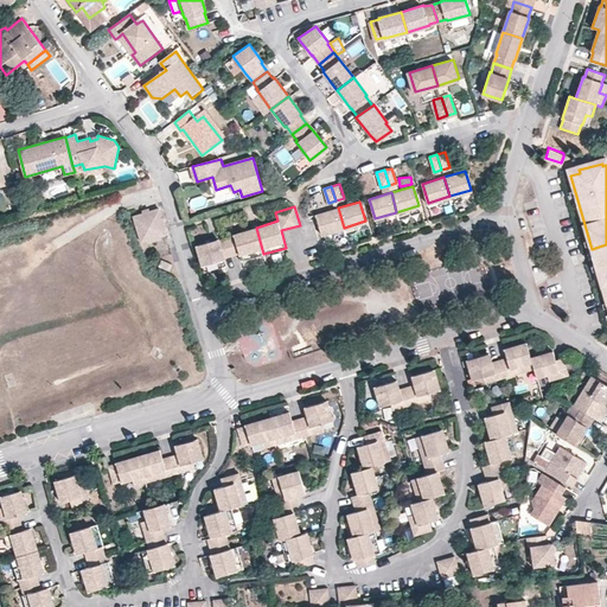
[(338,208),(317,213),(323,234),(344,228),(338,208)]
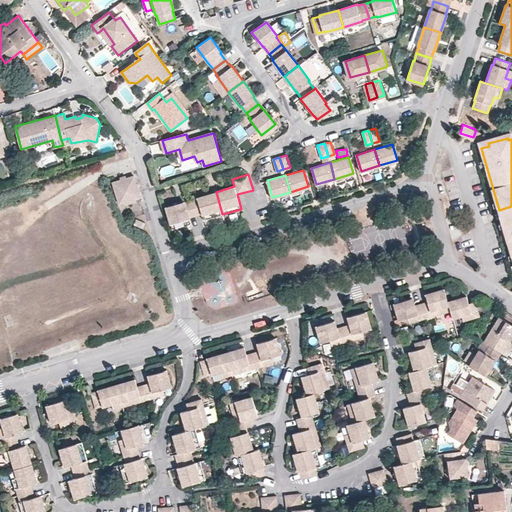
[(134,176),(112,182),(119,204),(140,197),(134,176)]
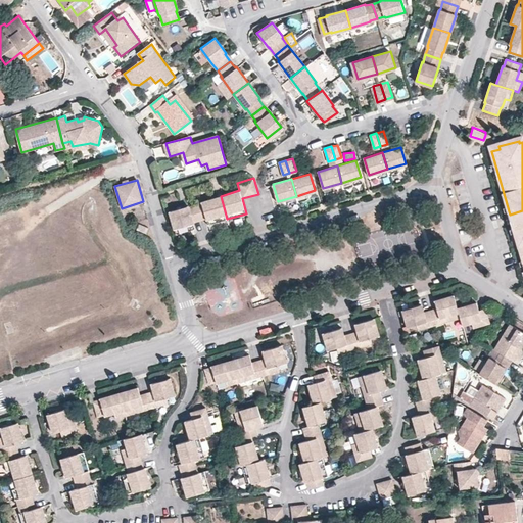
[(195,205),(200,220),(206,218),(208,224),(227,219),(221,196),(202,201),(202,203),(195,205)]
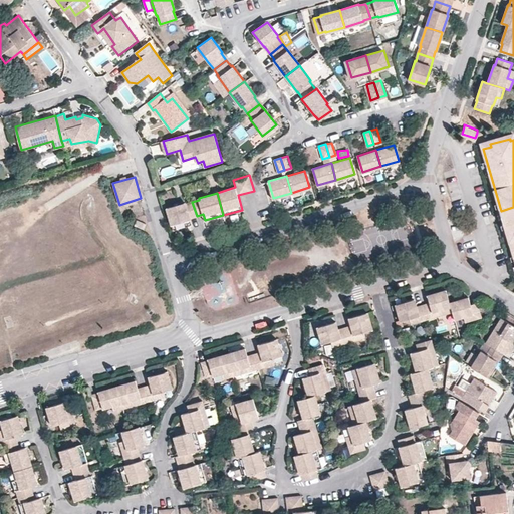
[(167,208),(174,229),(192,224),(190,218),(197,216),(192,202),(186,204),(186,202),(167,208)]
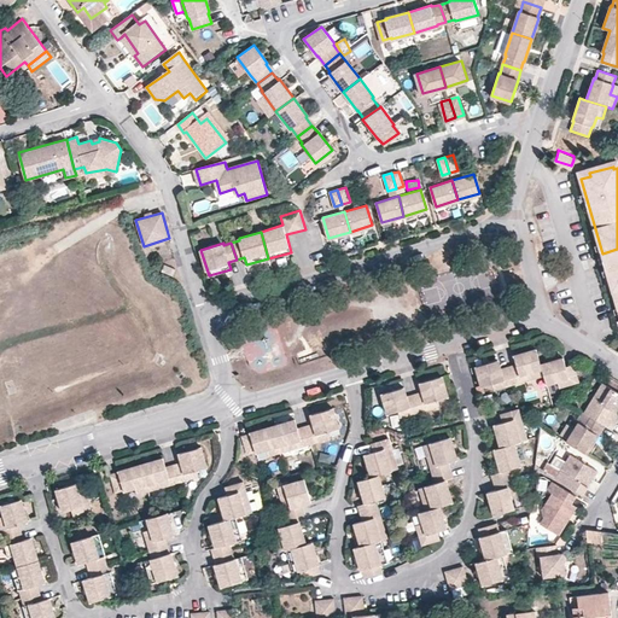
[(606,269),(617,266),(617,249),(602,254),(606,269)]
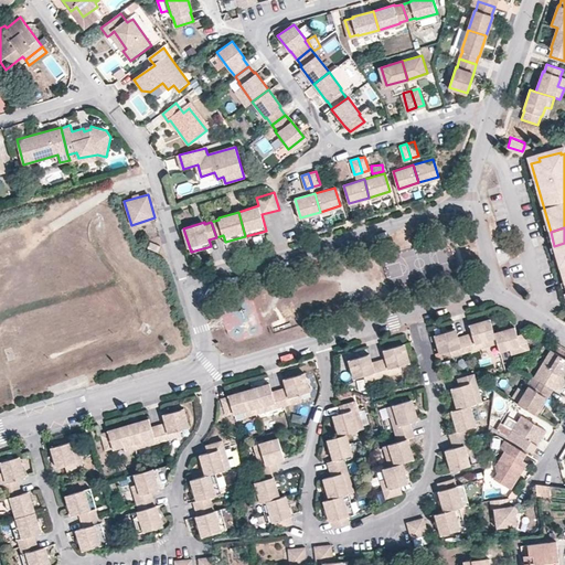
[(160,246),(149,242),(147,248),(158,252),(160,246)]
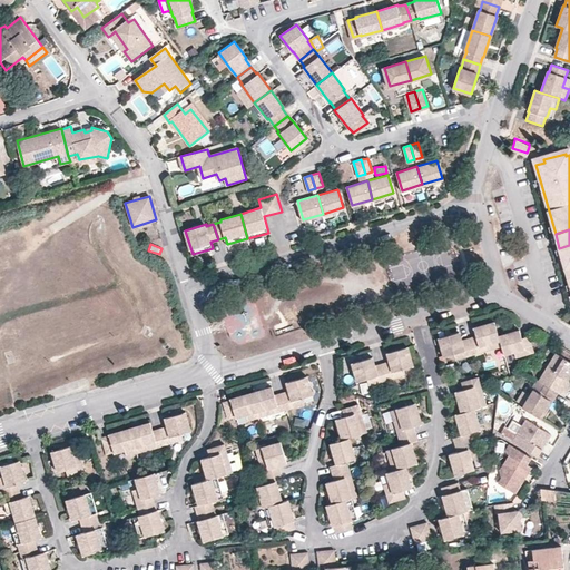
[(569,245),(559,248),(569,286),(569,245)]
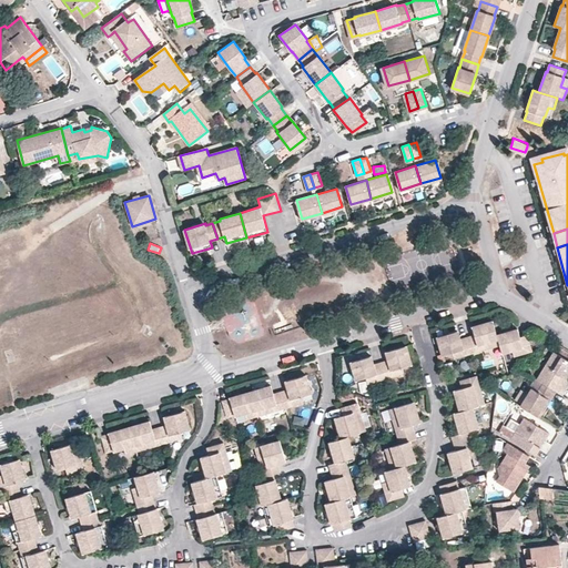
[(241,314),(227,311),(223,333),(242,336),(244,327),(256,330),(260,305),(243,302),(241,314)]
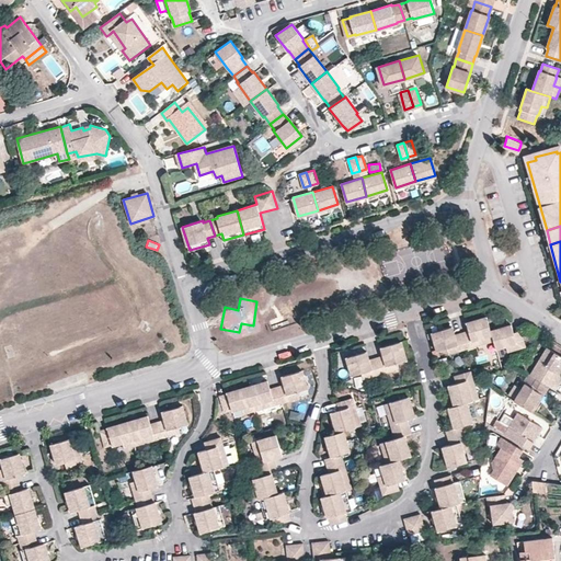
[(465,350),(492,341),(489,331),(484,318),(465,323),(467,331),(460,333),(465,350)]
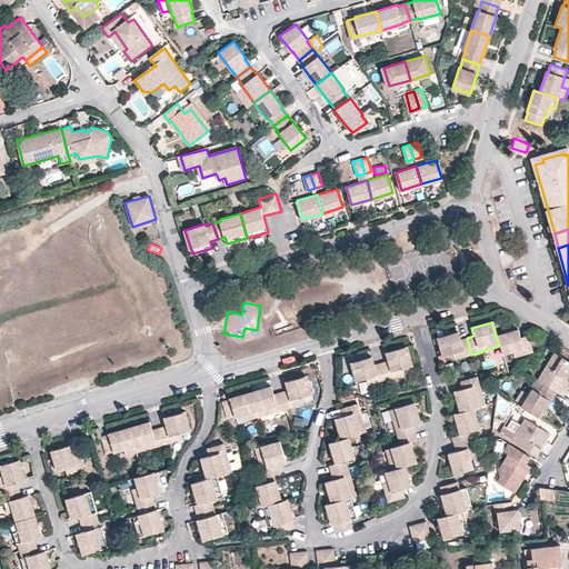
[(517,329),(496,336),(499,346),(501,353),(511,351),(513,357),(531,351),(527,336),(519,338),(517,329)]
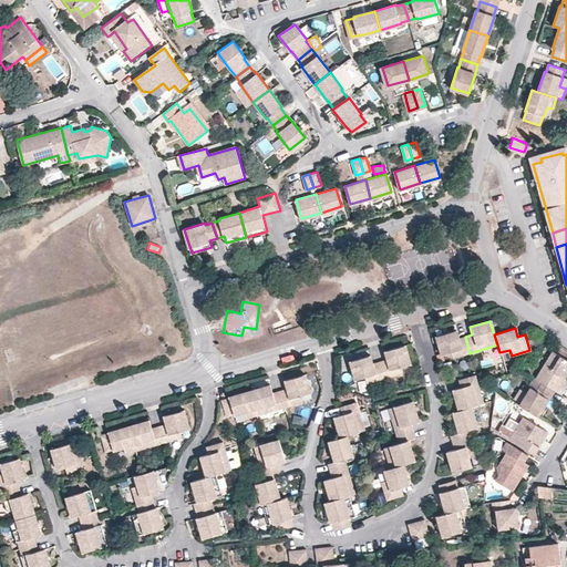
[(452,358),(470,353),(465,337),(457,339),(455,330),(435,337),(441,354),(450,352),(452,358)]
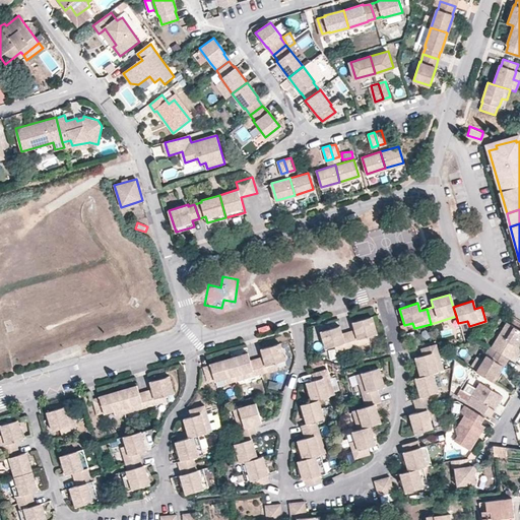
[(347,332),(352,346),(369,342),(367,336),(376,334),(371,317),(352,322),(354,330),(347,332)]
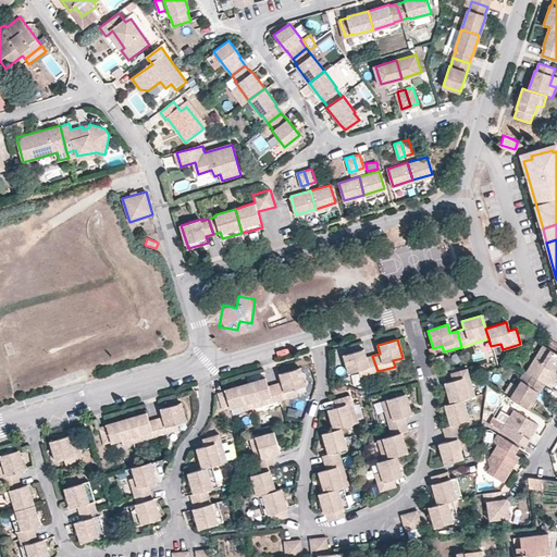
[(556,355),(542,346),(527,371),(532,374),(545,382),(554,387),(556,381),(556,379),(554,376),(556,370),(556,355)]
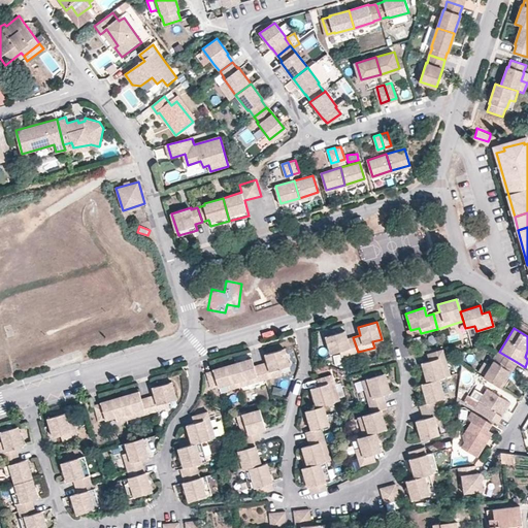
[(344,331),(325,336),(330,354),(339,352),(340,357),(358,352),(353,337),(348,338),(344,331)]
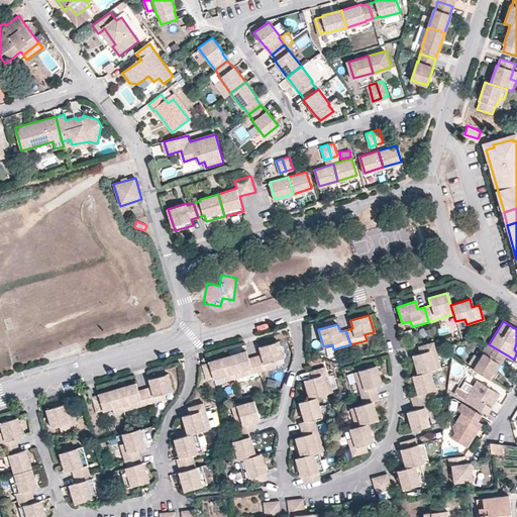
[(254,355),(259,372),(276,367),(274,360),(282,358),(278,341),(259,346),(261,353),(254,355)]
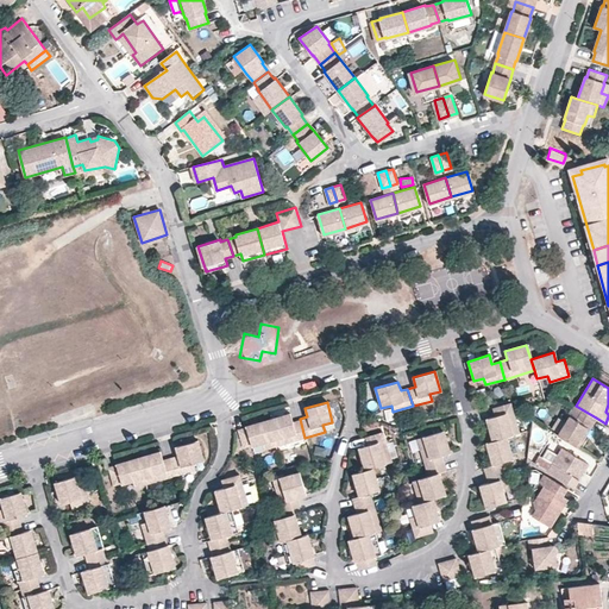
[(485,419),(491,440),(506,437),(518,432),(510,402),(491,408),(494,415),(485,419)]
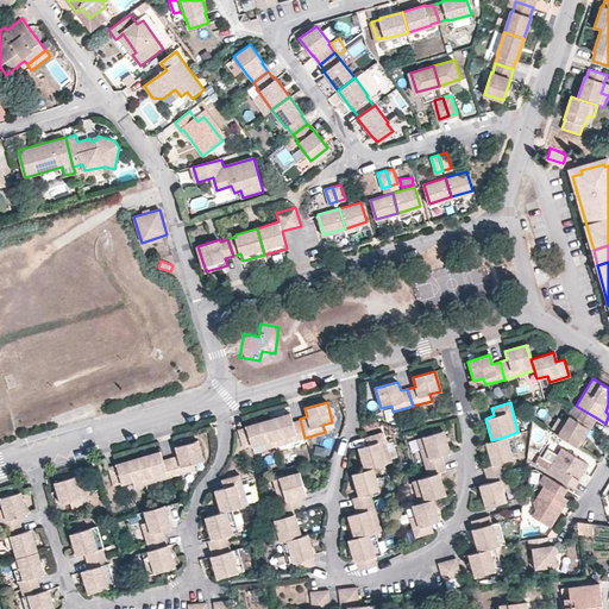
[(558,434),(578,446),(585,434),(583,433),(586,425),(590,427),(596,418),(582,409),(576,418),(570,414),(558,434)]
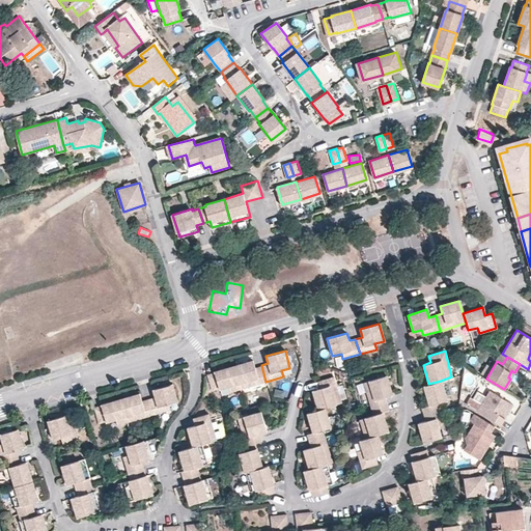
[(232,366),(240,389),(249,386),(247,380),(257,378),(258,383),(266,382),(261,365),(254,367),(252,360),(232,366)]
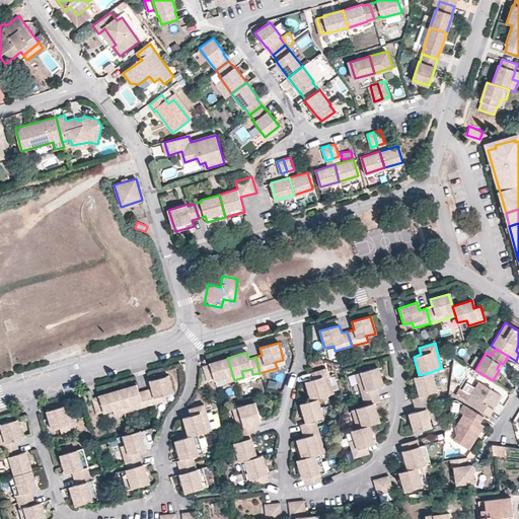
[(203,366),(207,381),(214,379),(215,380),(223,377),(225,383),(234,380),(227,358),(210,363),(210,364),(203,366)]
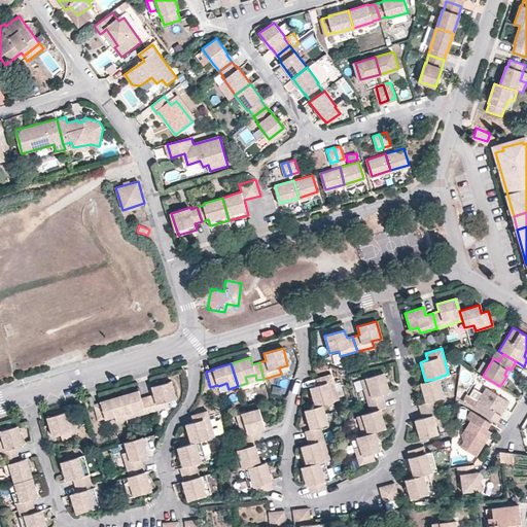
[(359,380),(366,406),(383,400),(381,395),(388,392),(382,373),(359,380)]
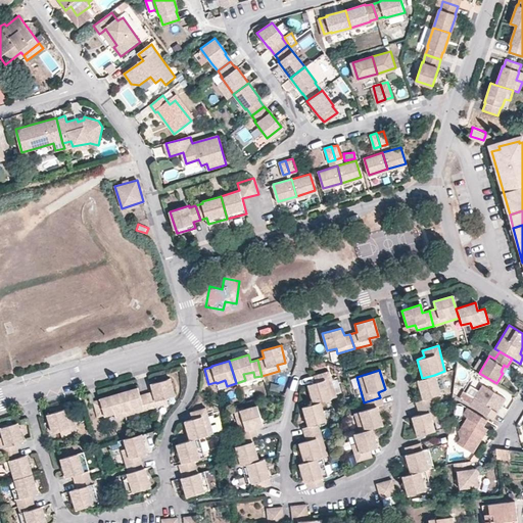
[(300,427),(302,434),(318,429),(316,423),(327,419),(321,400),(335,396),(328,371),(313,375),(314,381),(306,384),(312,402),(303,406),(308,424),(300,427)]
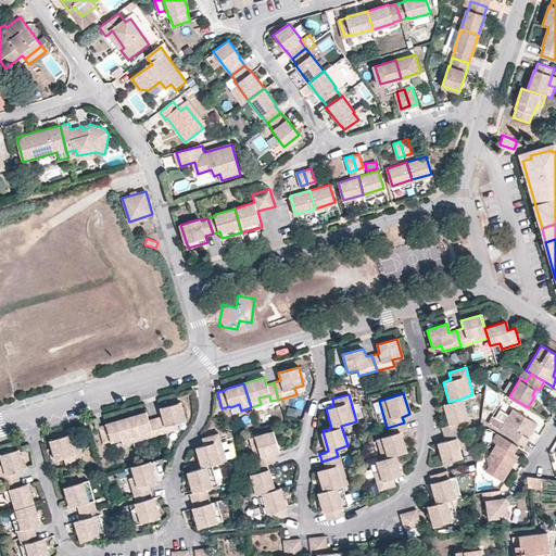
[(441,426),(444,433),(460,429),(458,421),(467,419),(462,399),(449,402),(442,404),(447,424),(441,426)]
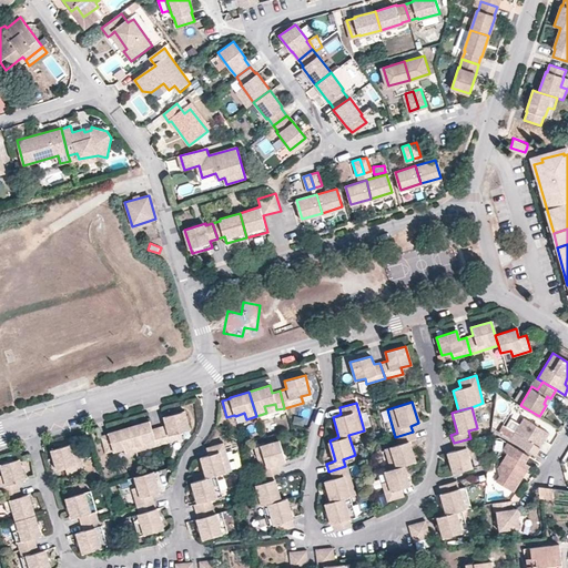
[(158,426),(162,443),(181,438),(180,432),(189,428),(183,411),(163,416),(165,424),(158,426)]
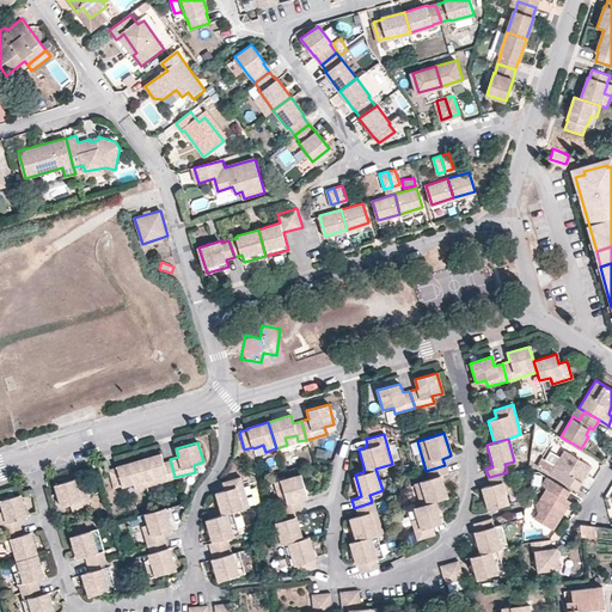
[(551,473),(577,490),(592,466),(565,451),(551,473)]
